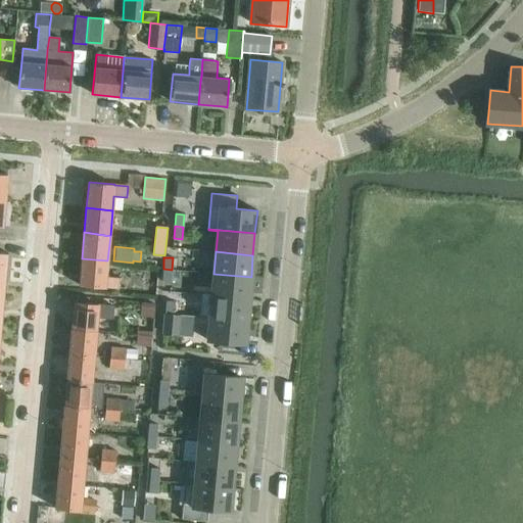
[(79,285),(105,288),(105,287),(119,288),(120,278),(106,277),(107,260),(82,258),(79,285)]
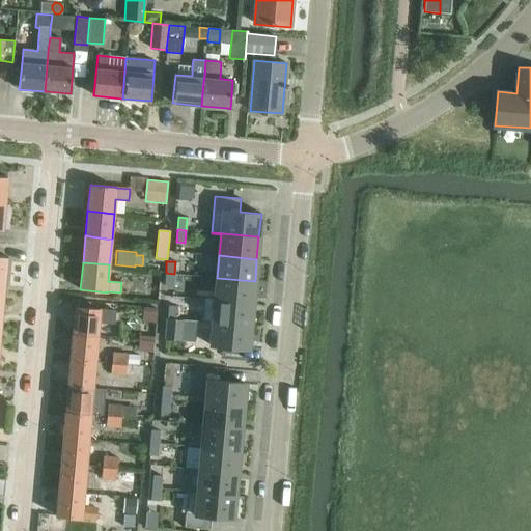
[(166,273),(165,285),(174,286),(174,274),(166,273)]
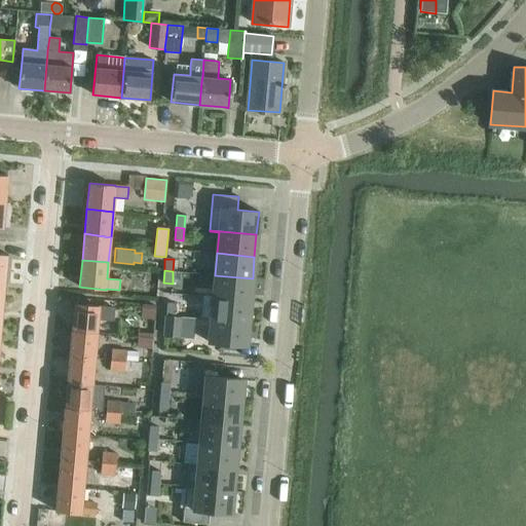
[(251,301),(253,278),(215,275),(213,297),(251,301)]
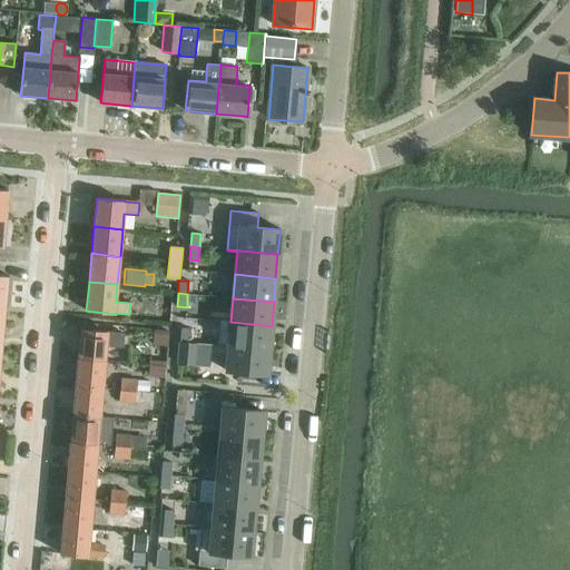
[(269,350),(272,326),(231,322),(228,346),(269,350)]
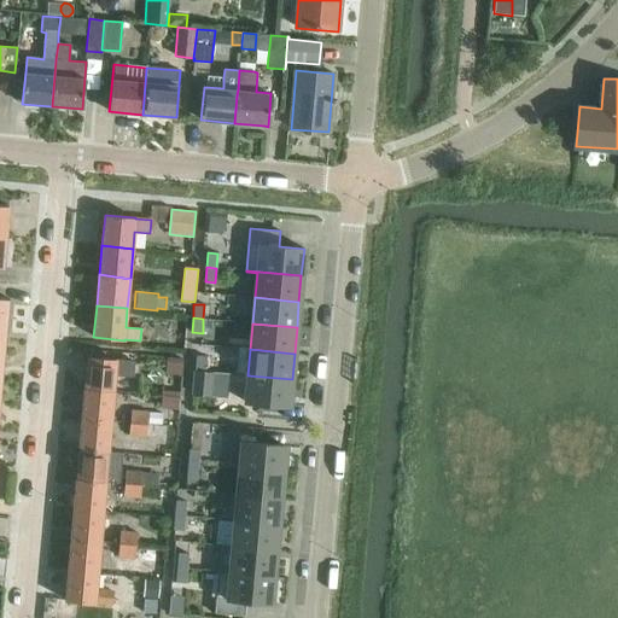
[(196,356),(194,371),(205,372),(207,356),(197,356),(196,356)]
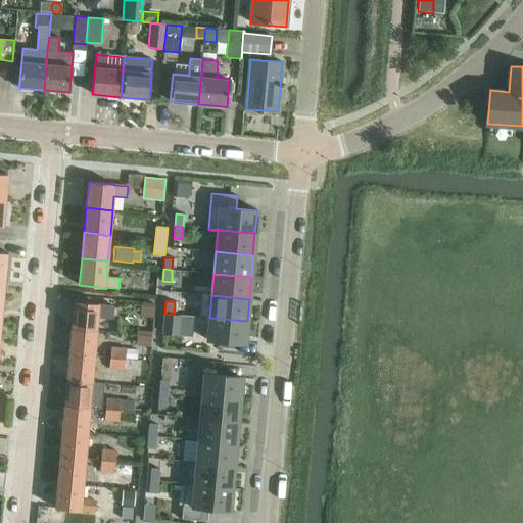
[(74,302),(72,329),(95,331),(97,318),(111,319),(112,307),(98,305),(74,302)]
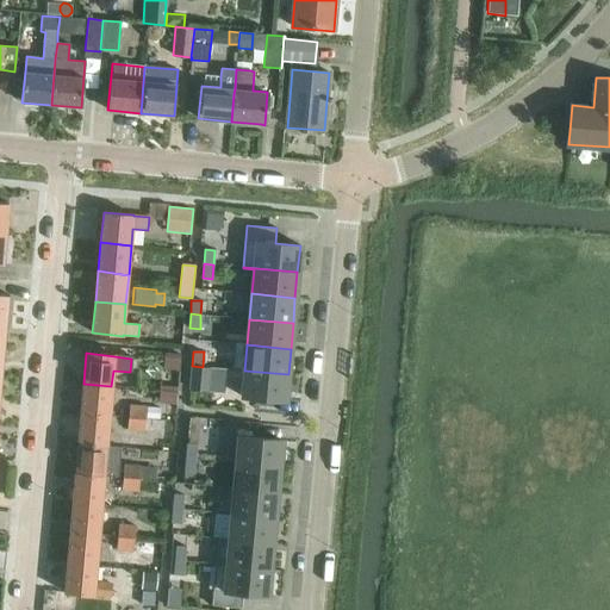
[(166,353),(165,369),(179,371),(180,354),(166,353)]
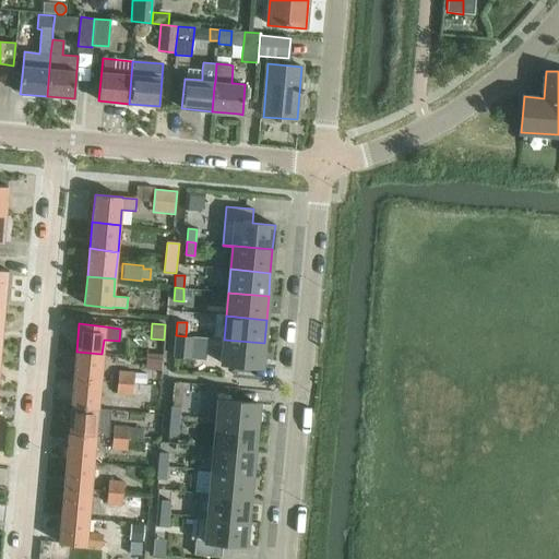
[(177,335),(175,357),(190,358),(192,336),(177,335)]
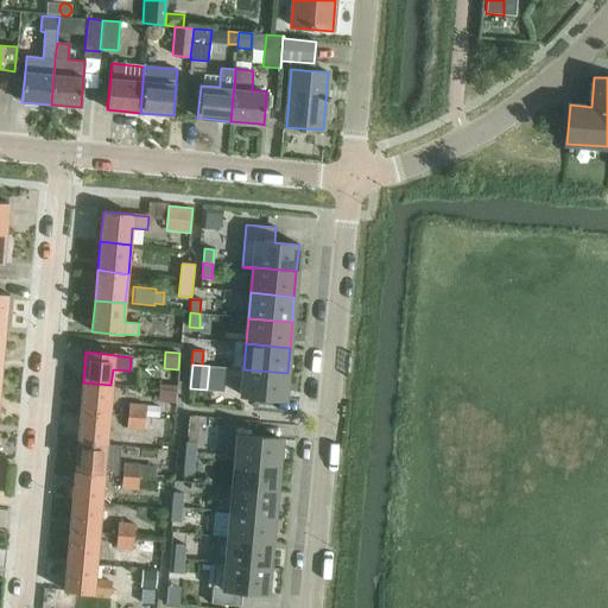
[(285,400),(287,373),(244,369),(241,396),(285,400)]
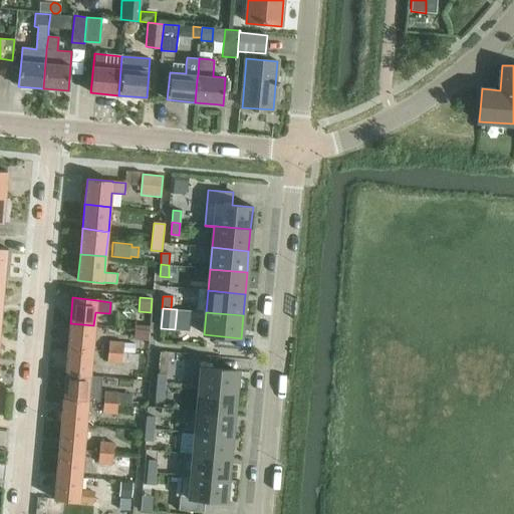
[(70,323),(67,346),(91,348),(93,325),(70,323)]
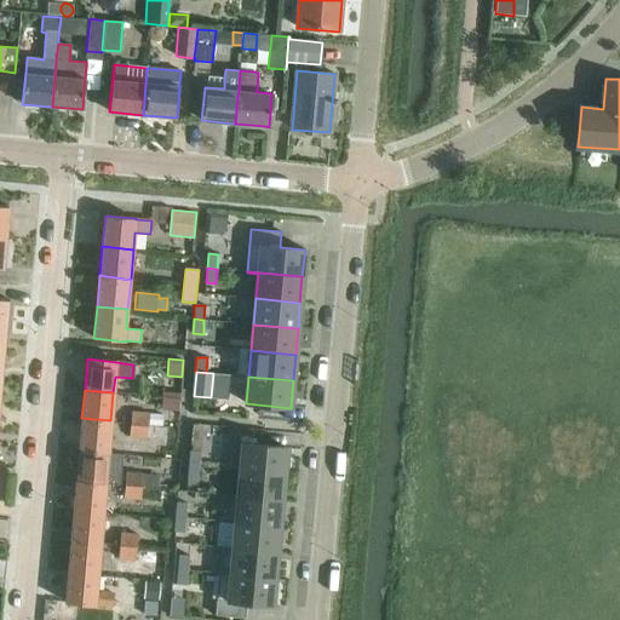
[(162,391),(161,411),(178,412),(181,394),(162,391)]
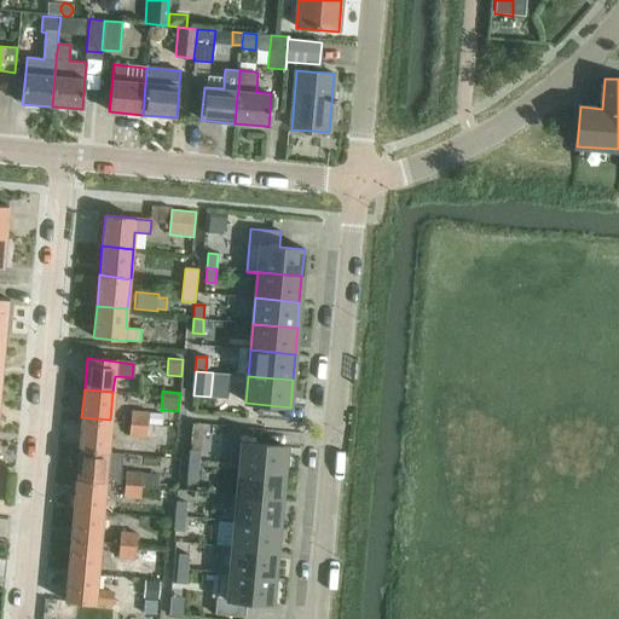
[(132,410),(131,423),(148,424),(148,414),(149,411),(132,410)]
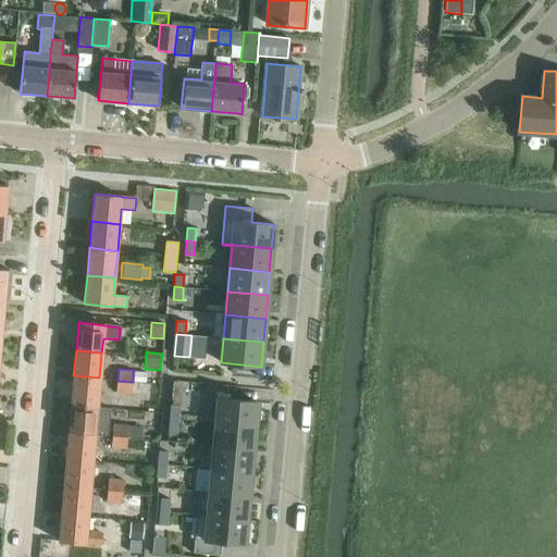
[(133,372),(133,382),(145,383),(146,373),(133,372)]
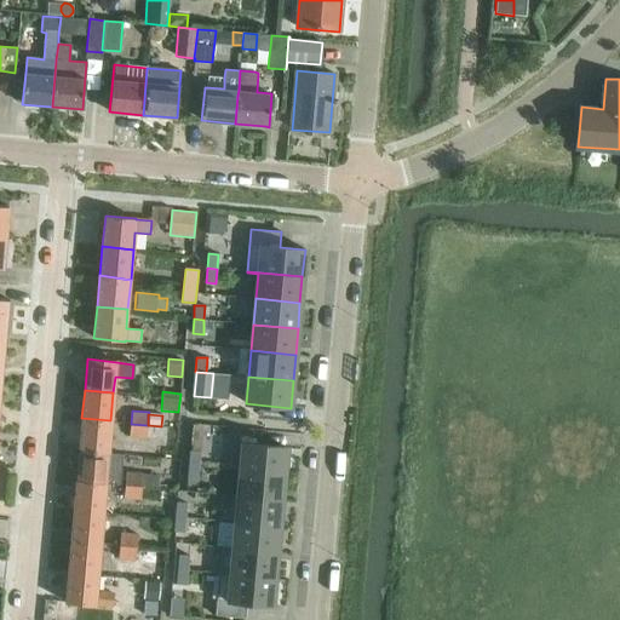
[(81,418),(79,451),(108,453),(110,420),(81,418)]
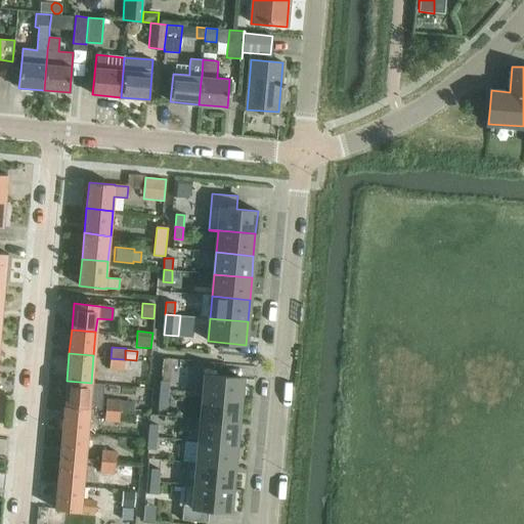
[(111,358),(108,369),(123,372),(125,359),(111,358)]
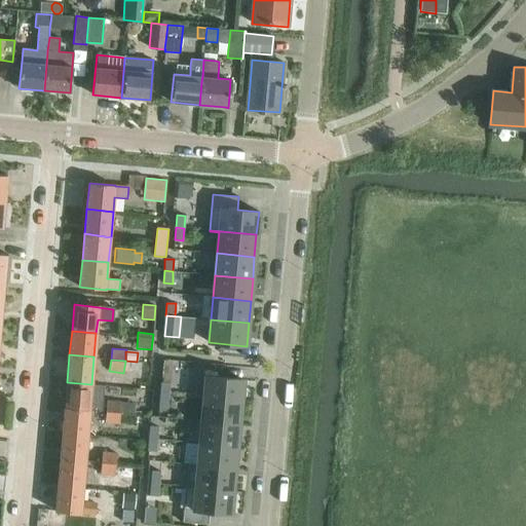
[(240,402),(243,379),(205,376),(203,399),(240,402)]
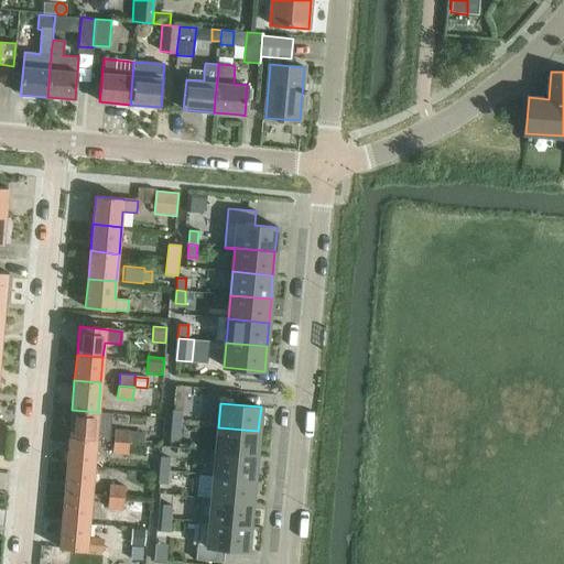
[(69,436),(96,440),(109,441),(111,413),(98,412),(72,410),(69,436)]
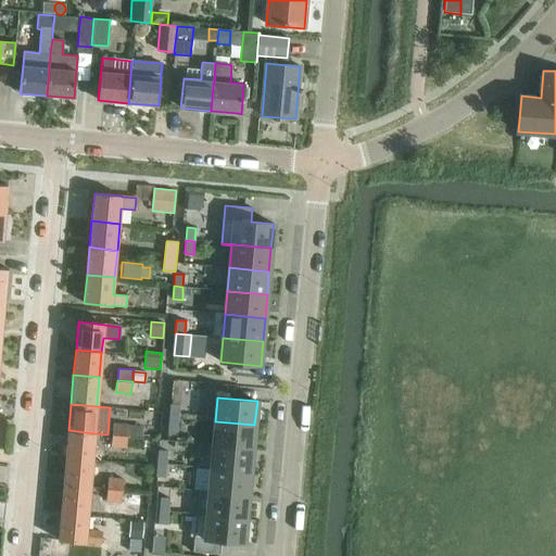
[(169,404),(168,417),(178,418),(179,405),(169,404)]
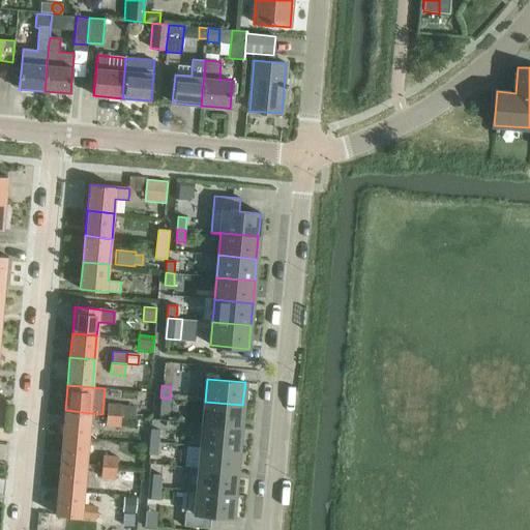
[(160,398),(159,410),(169,411),(170,399),(160,398)]
